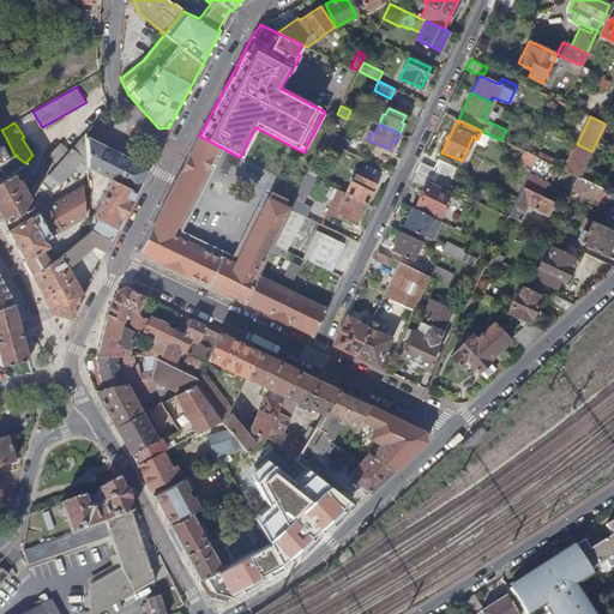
[(343,139),(327,131),(324,140),(333,145),(338,148),(343,139)]
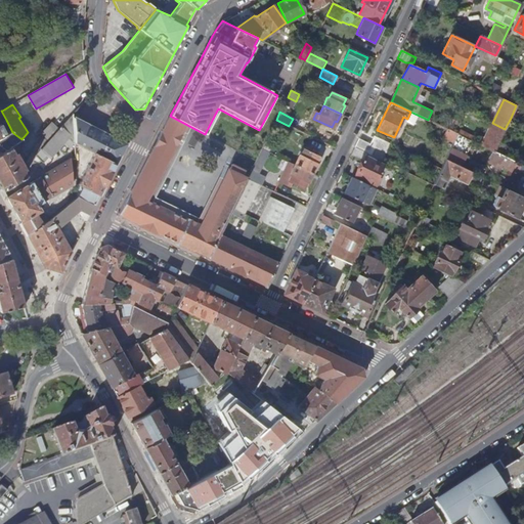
[(48,157),(51,159),(64,144),(70,148),(75,143),(74,117),(74,114),(59,128),(57,131),(42,147),(41,148),(48,157)]
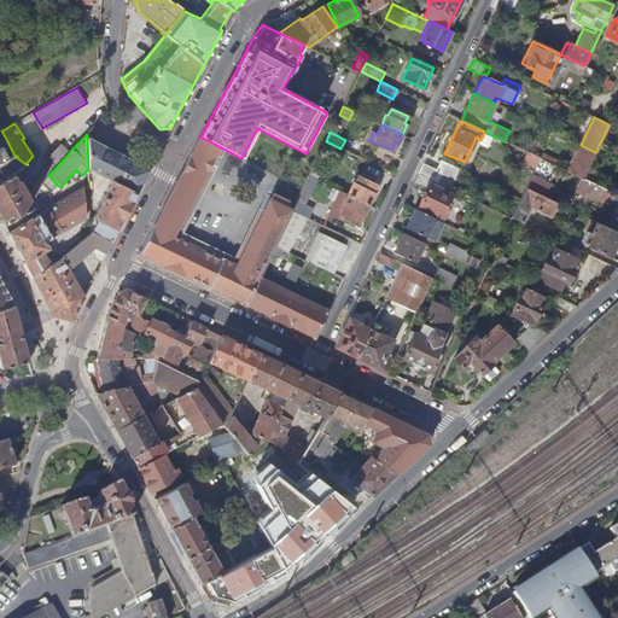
[(292,210),(270,200),(269,200),(243,254),(248,255),(242,267),(222,257),(221,260),(172,235),(219,146),(200,136),(193,151),(156,222),(153,227),(139,255),(141,256),(141,255),(165,266),(164,267),(168,269),(169,267),(181,273),(181,275),(184,277),(185,274),(194,280),(208,286),(207,287),(210,289),(210,287),(244,303),(244,304),(245,305),(258,278),(260,277),(274,245),(292,210)]
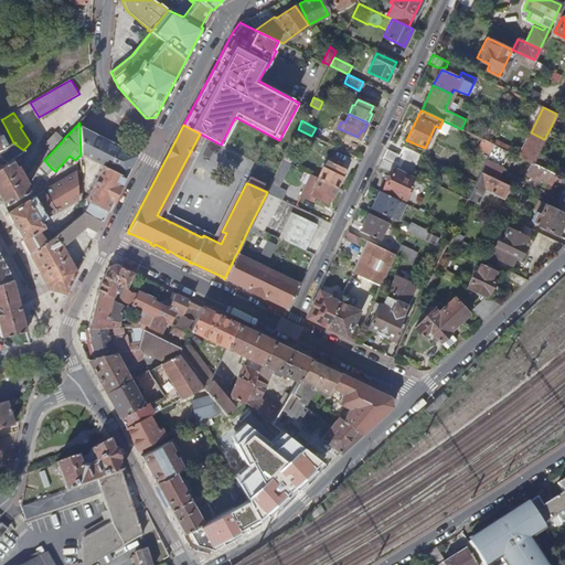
[(114,144),(80,126),(81,155),(94,162),(102,166),(125,177),(136,155),(114,144)]
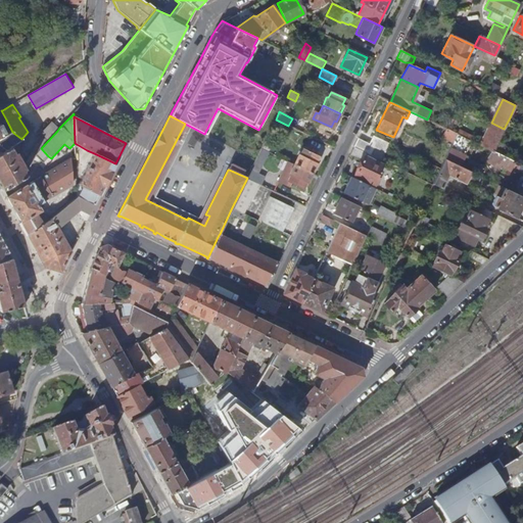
[(278,135),(284,124),(276,120),(272,128),(270,131),(278,135)]
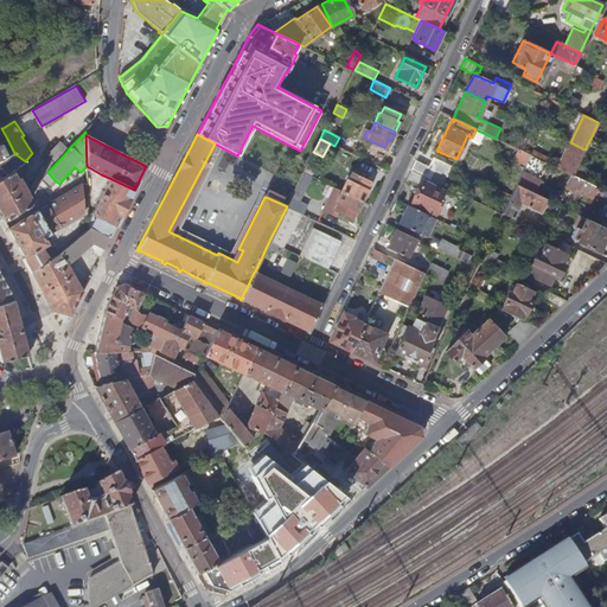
[(27,179),(23,172),(19,165),(16,167),(11,171),(2,177),(0,177),(0,211),(4,219),(27,205),(42,181),(48,172),(49,171),(66,152),(69,148),(61,141),(48,154),(51,158),(43,167),(24,197),(18,185),(27,179)]
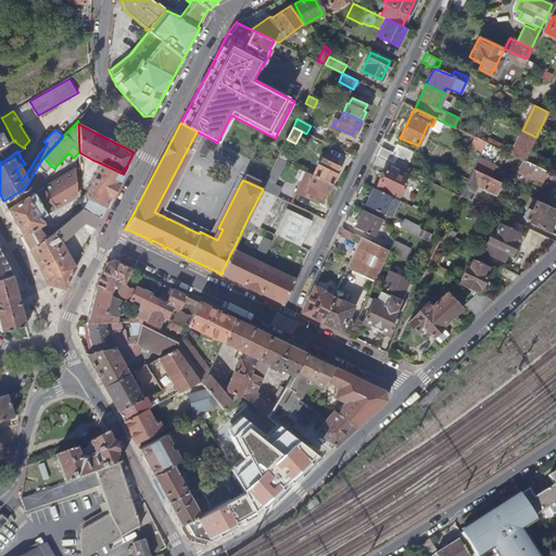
[(522,130),(510,155),(518,159),(522,161),(525,161),(535,137),(522,130)]
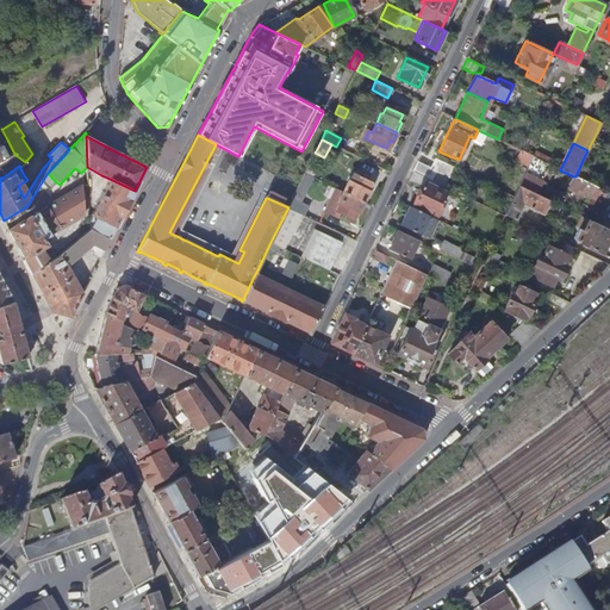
[(0,151),(0,178),(2,178),(11,172),(4,159),(0,153),(0,151)]
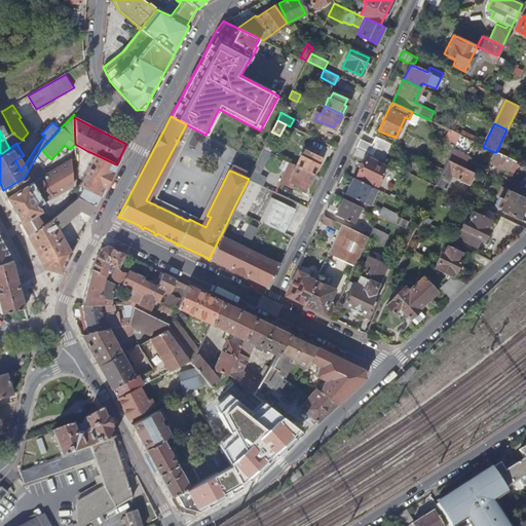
[(446,138),(455,143),(458,135),(449,130),(446,138)]
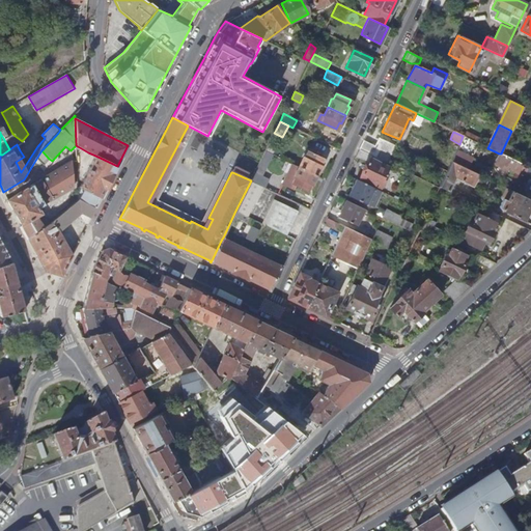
[(469,157),(476,142),(463,136),(459,144),(451,162),(467,169),(472,159),(469,157)]
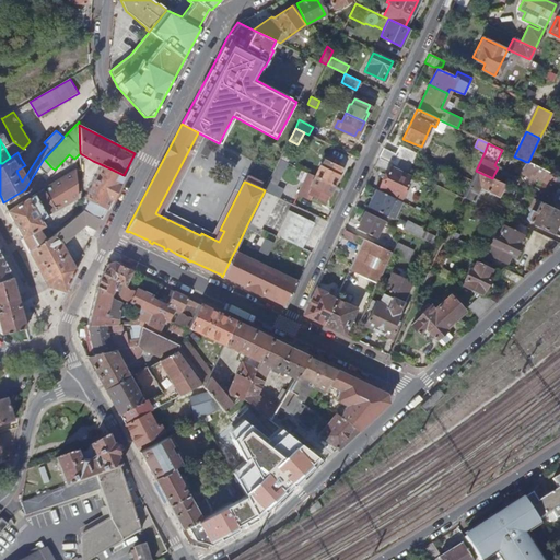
[(396,154),(383,149),(378,158),(396,166),(400,158),(412,163),(417,154),(399,146),(396,154)]
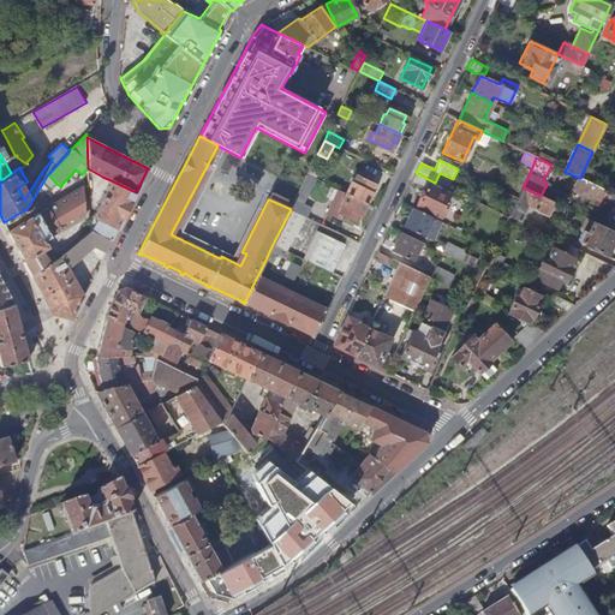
[(30,168),(25,163),(19,167),(23,174),(30,168)]
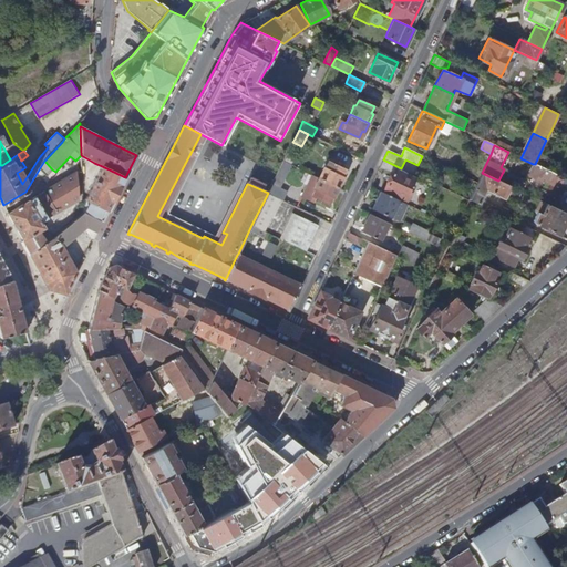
[(82,167),(86,169),(91,168),(94,163),(81,155),(82,167)]
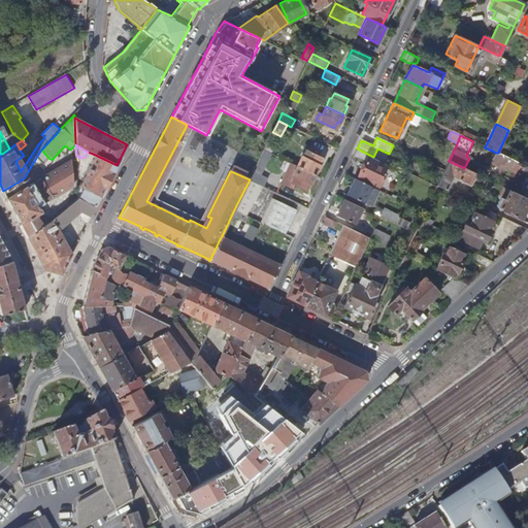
[(274,150),(266,145),(264,150),(272,154),(274,150)]
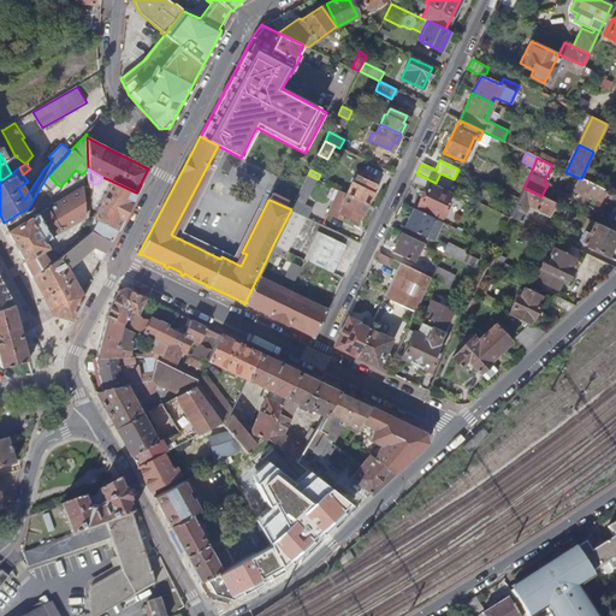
[(448,193),(450,190),(436,183),(416,173),(413,182),(427,188),(418,207),(442,218),(445,209),(444,208),(450,195),(448,193)]
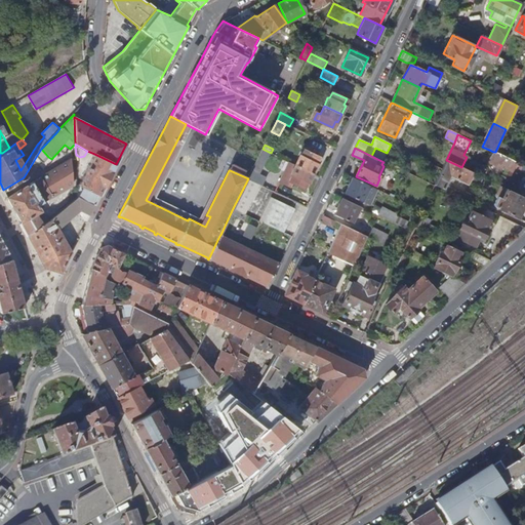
[(43,163),(48,157),(41,149),(36,157),(43,163)]
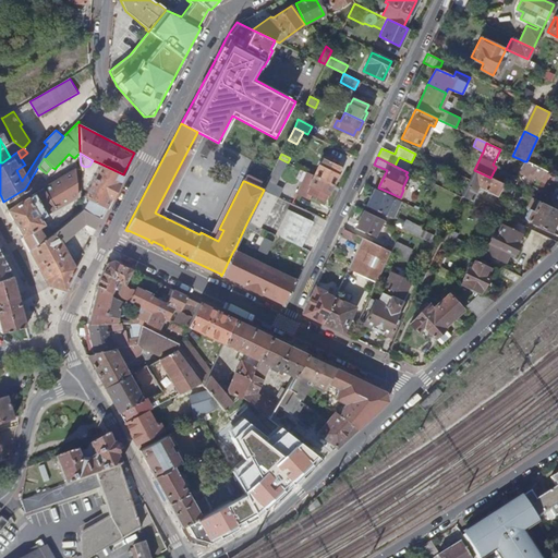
[(275,185),(288,162),(279,158),(277,164),(267,182),(275,185)]
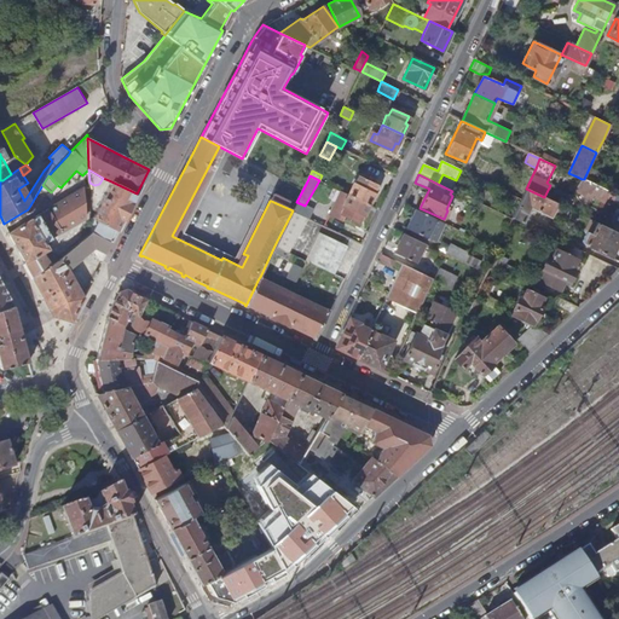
[(353,183),(348,195),(369,204),(375,194),(372,192),(376,185),(359,177),(356,184),(353,183)]
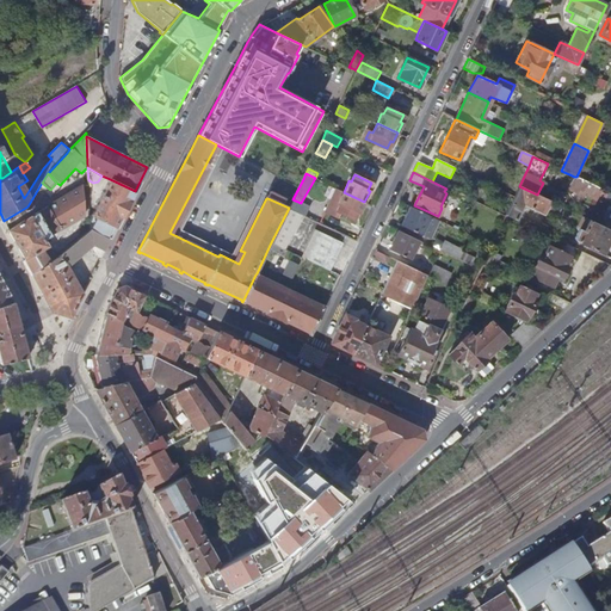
[(579,189),(590,195),(594,186),(576,177),(574,177),(568,189),(576,192),(579,189)]
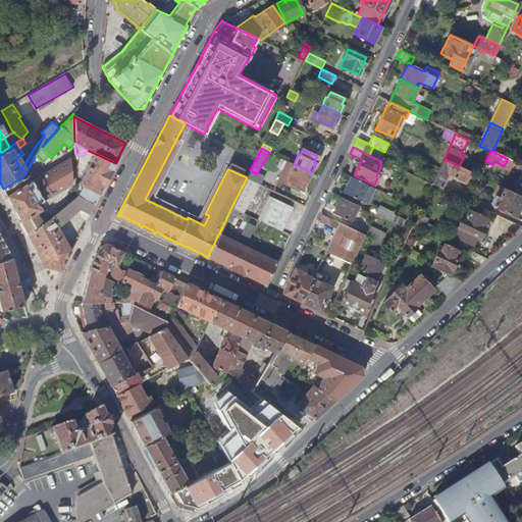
[(79,185),(75,185),(76,197),(94,205),(115,163),(94,153),(79,185)]
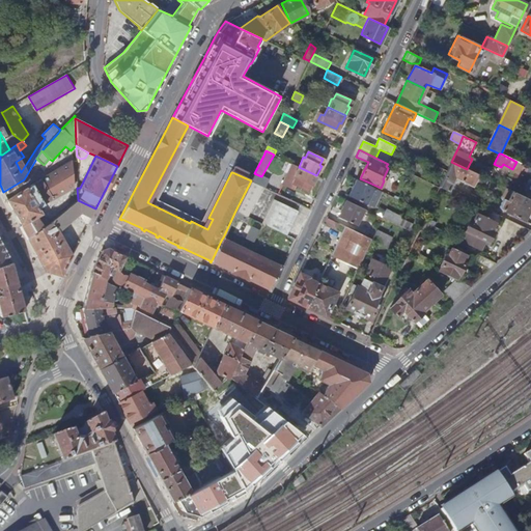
[(473,186),(478,174),(467,169),(451,162),(439,188),(447,191),(454,177),(473,186)]
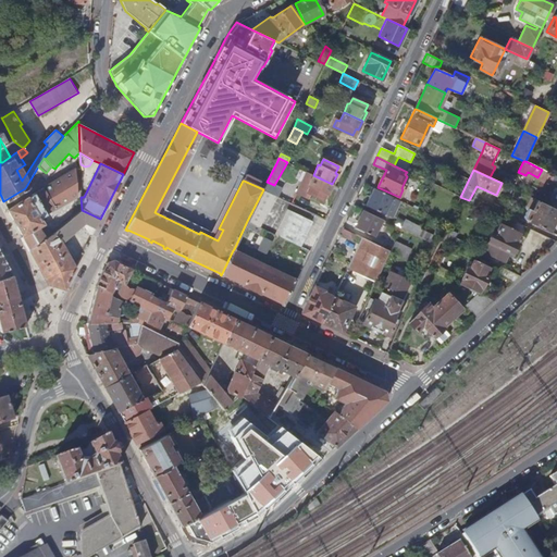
[(537,177),(549,183),(551,181),(553,175),(542,170),(537,177)]
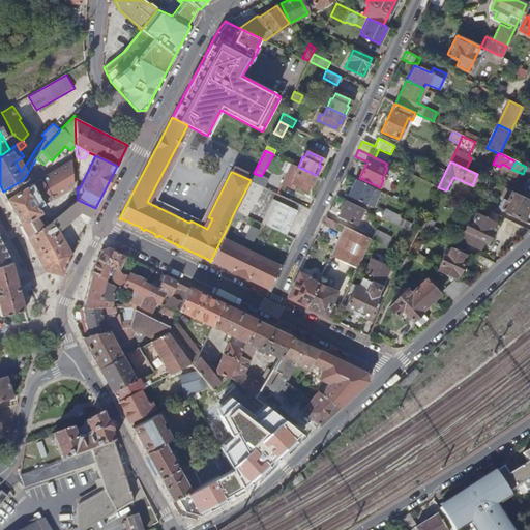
[(70,163),(8,199),(18,217),(20,221),(29,237),(42,228),(36,216),(40,213),(37,207),(74,186),(70,163)]
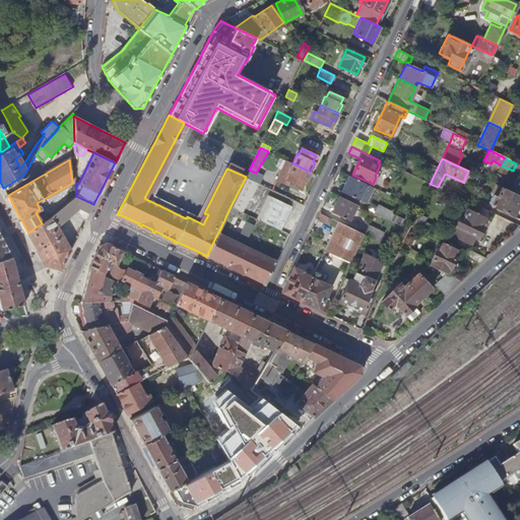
[(306,181),(310,172),(293,164),(284,159),(275,179),(285,184),(287,180),(302,186),(304,180),(306,181)]
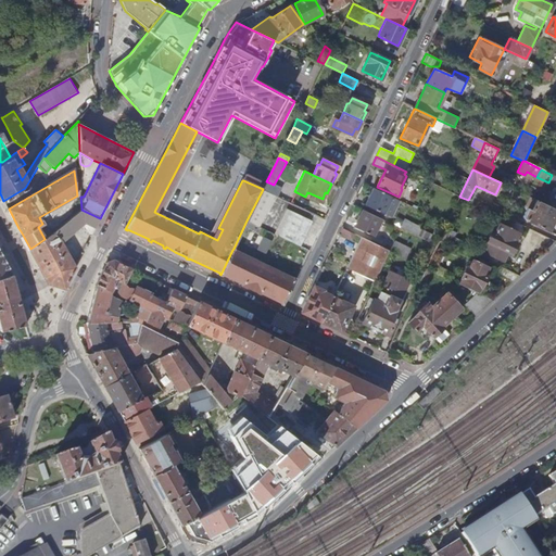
[(265,184),(260,180),(258,180),(247,174),(243,180),(263,189),(265,184)]
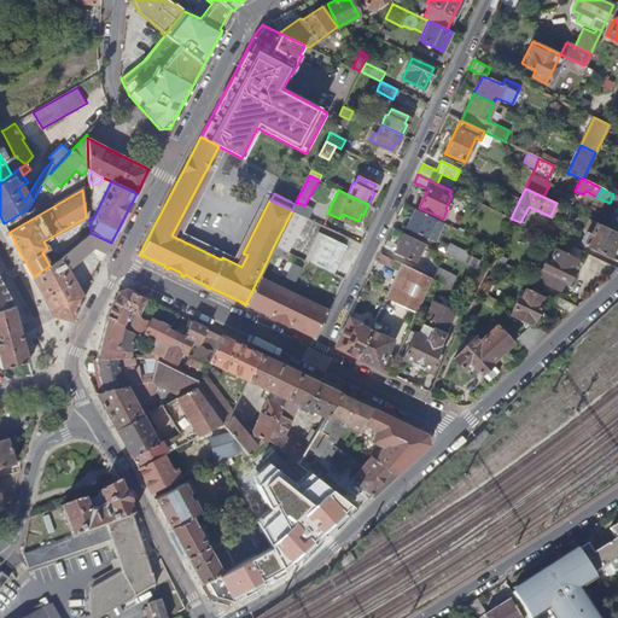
[(304,205),(296,202),(295,204),(292,210),(305,216),(309,219),(313,209),(304,205)]
